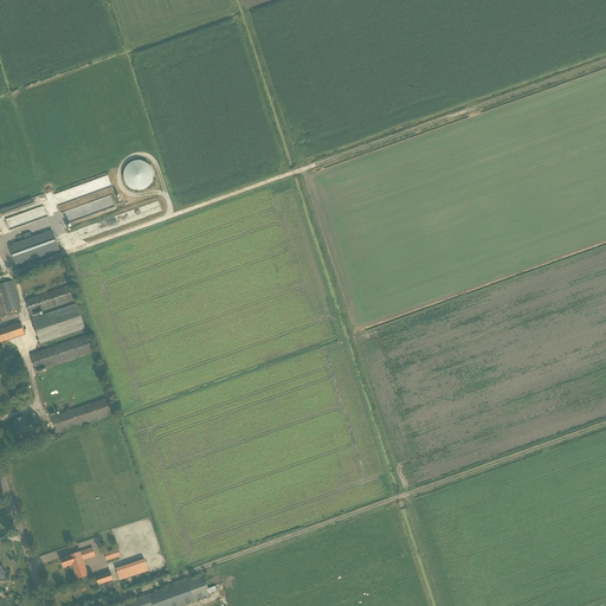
[(127,187),(131,189),(136,191),(141,191),(146,188),(149,185),(152,180),(152,175),(150,169),(148,166),(144,162),(139,161),(134,161),(129,162),(126,166),(123,169),(122,174),(122,179),(123,184),(127,187)]
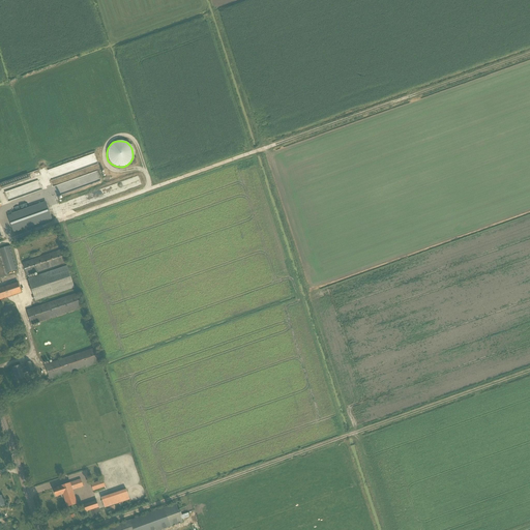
[(0,183),(0,184),(2,189),(30,179),(28,173),(0,183)]
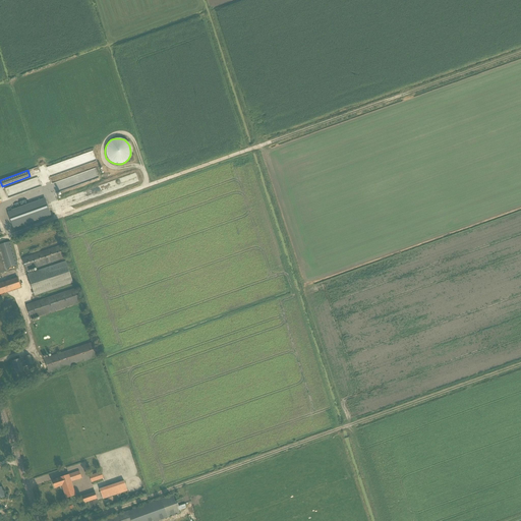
[(59,200),(62,210),(141,185),(137,171),(107,181),(108,185),(59,200)]
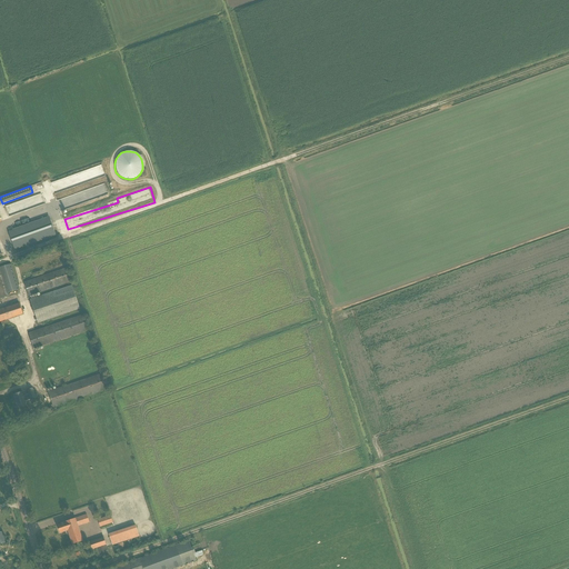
[(33,198),(6,205),(8,215),(42,206),(41,201),(36,203),(33,198)]
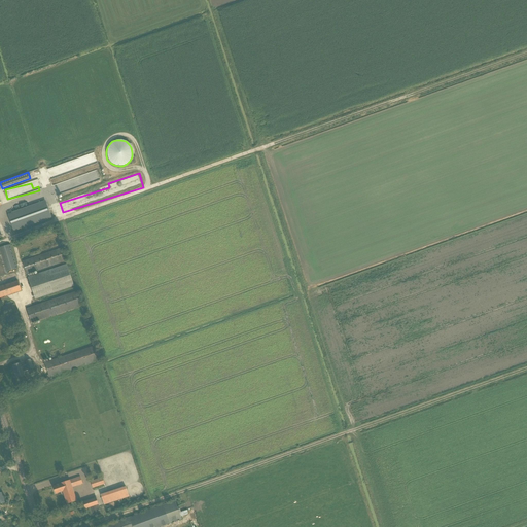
[(8,214),(13,231),(51,217),(45,201),(8,214)]
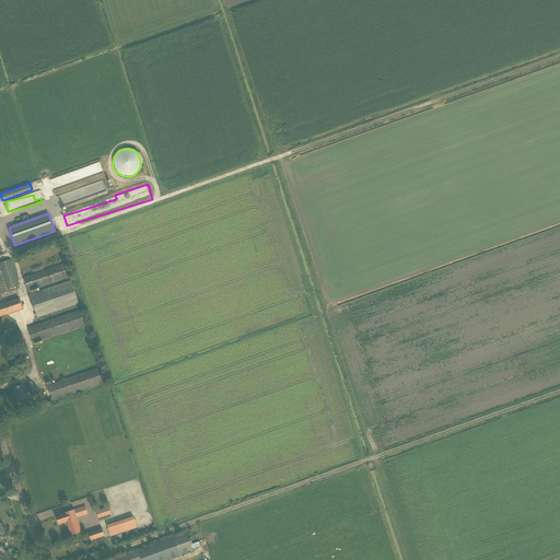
[(11,260),(0,263),(0,293),(6,292),(4,290),(8,289),(19,284),(16,280),(11,260)]
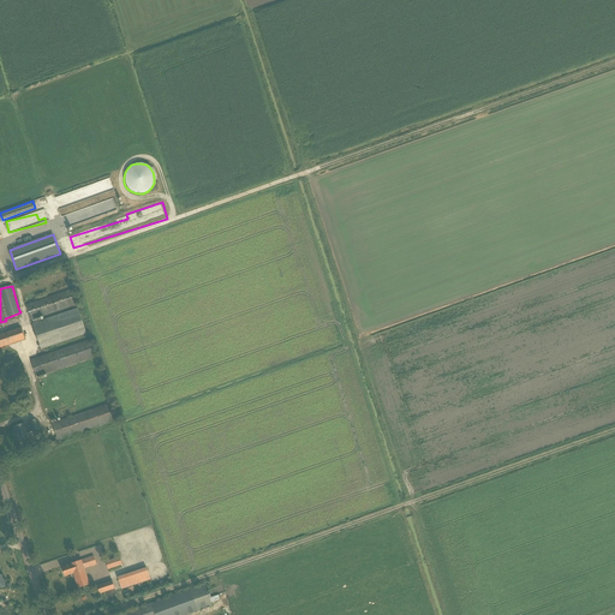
[(31,320),(77,305),(71,290),(27,305),(31,320)]
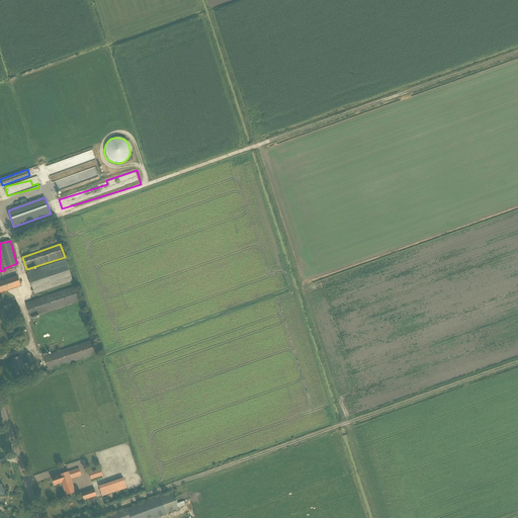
[(27,245),(20,249),(22,255),(30,252),(27,245)]
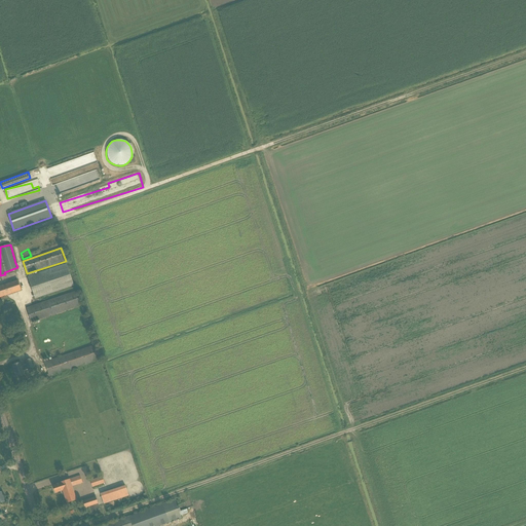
[(67,263),(28,276),(35,299),(74,286),(67,263)]
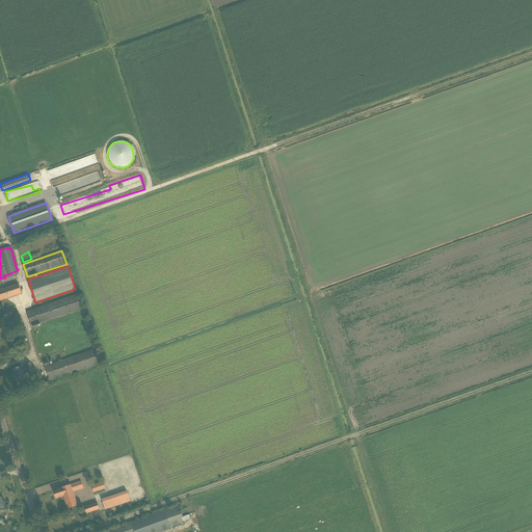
[(0,300),(3,299),(22,293),(18,284),(0,289),(0,300)]
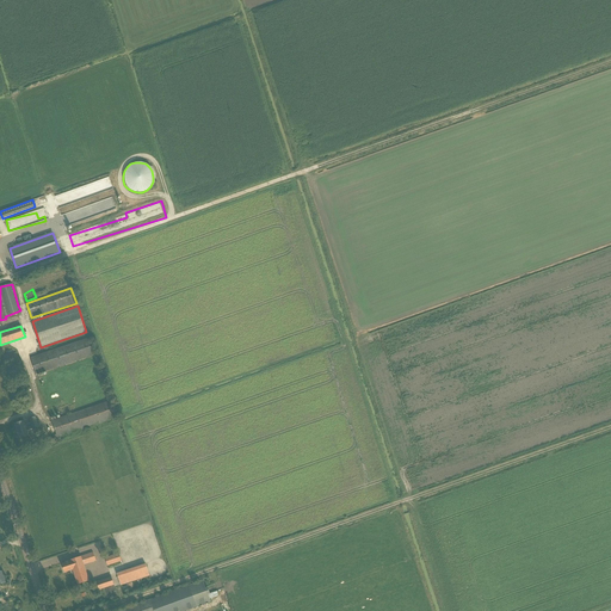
[(36,375),(94,356),(88,338),(30,358),(36,375)]
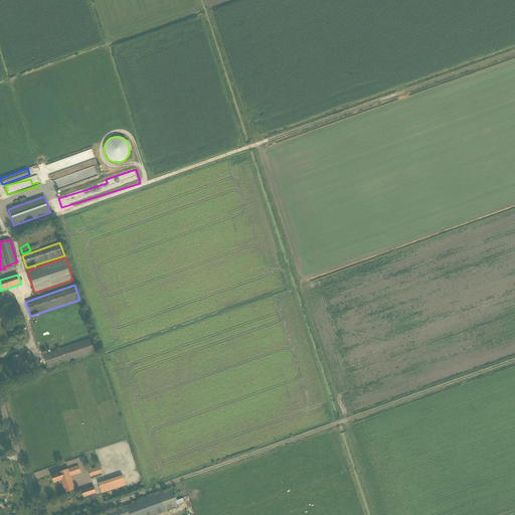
[(2,307),(14,304),(12,297),(0,300),(2,307)]
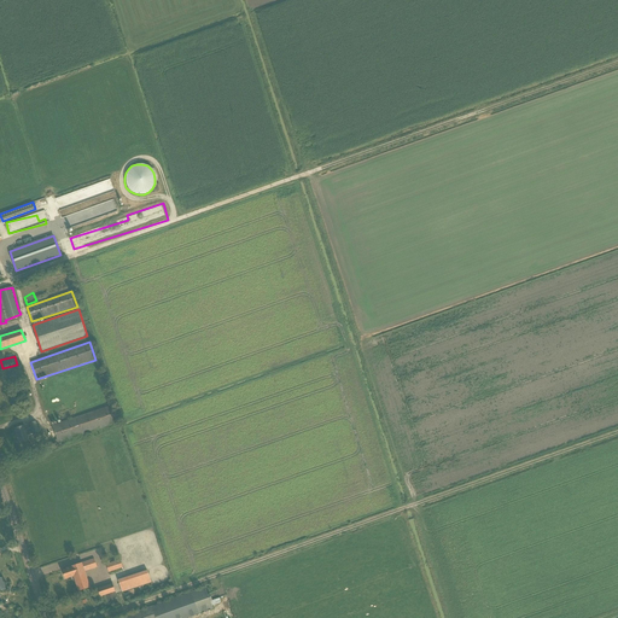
[(52,425),(58,443),(116,423),(111,406),(52,425)]
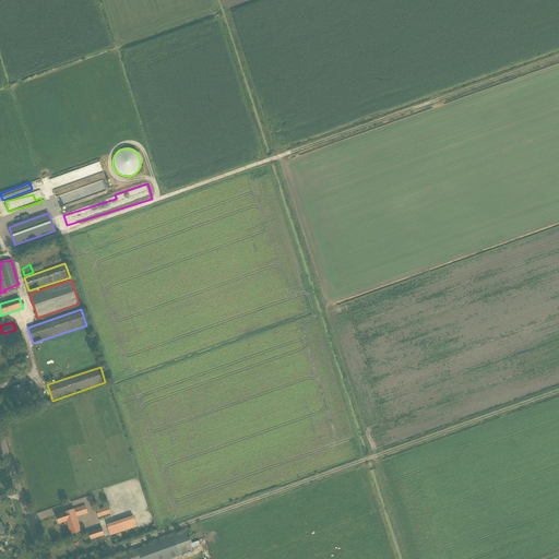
[(23,389),(22,385),(13,388),(18,401),(26,399),(24,393),(30,391),(31,392),(35,391),(32,381),(27,383),(28,387),(23,389)]
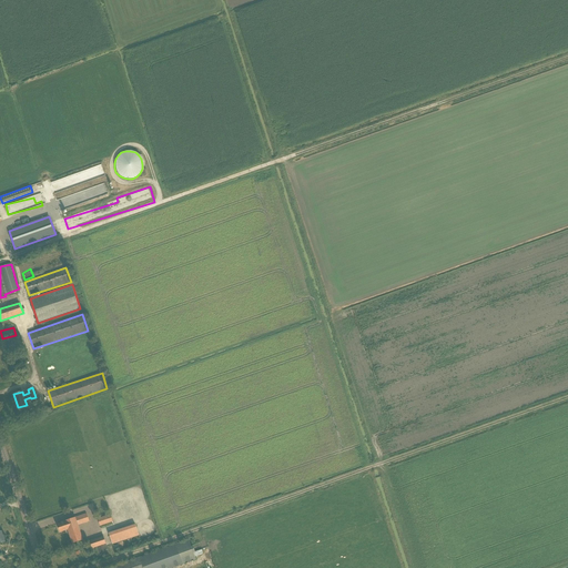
[(72,544),(78,541),(83,539),(79,525),(89,521),(87,514),(64,520),(64,521),(57,524),(60,533),(68,529),(72,544)]
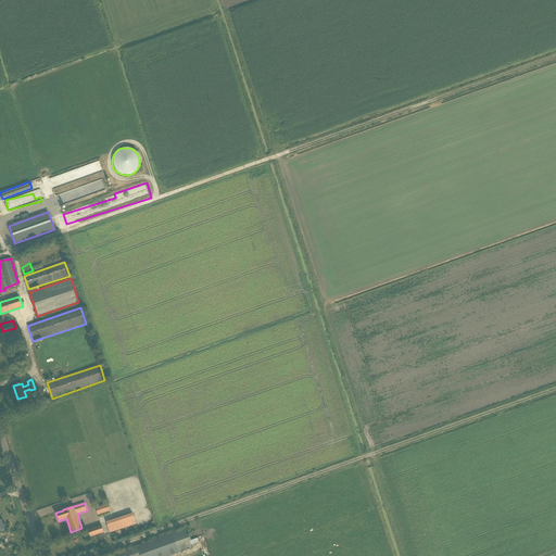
[(108,504),(96,508),(98,515),(99,516),(102,516),(101,514),(110,510),(108,504)]
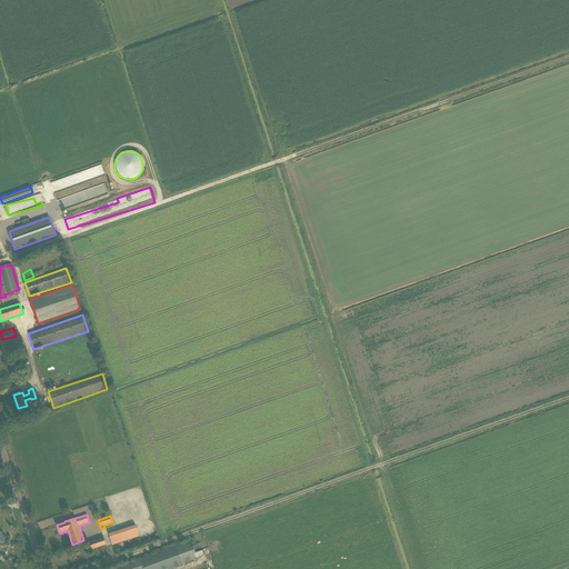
[(136,525),(109,533),(112,545),(112,546),(139,537),(139,536),(136,526),(136,525)]
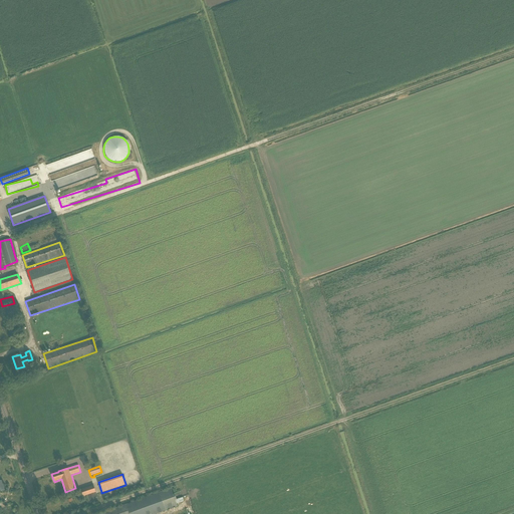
[(95,492),(93,485),(80,490),(83,496),(95,492)]
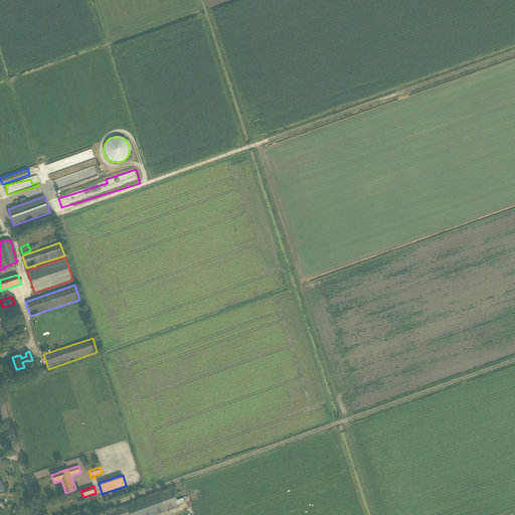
[(100,514),(155,514),(176,508),(178,507),(175,501),(177,500),(175,495),(173,496),(173,495),(171,490),(170,490),(100,514)]
